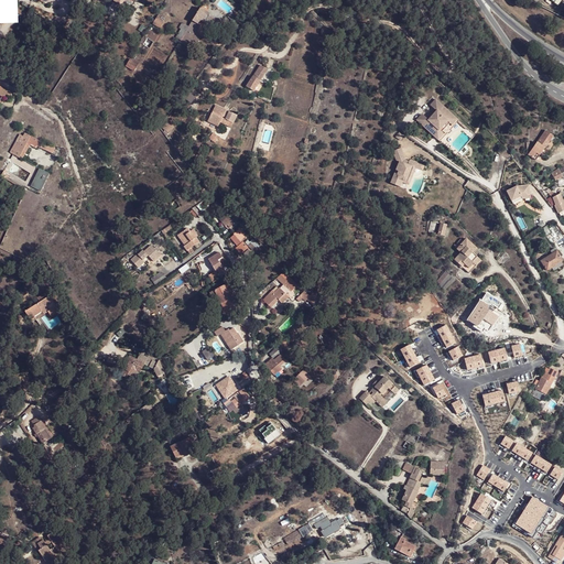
[(227,2),(223,7),(229,11),(232,6),(227,2)]
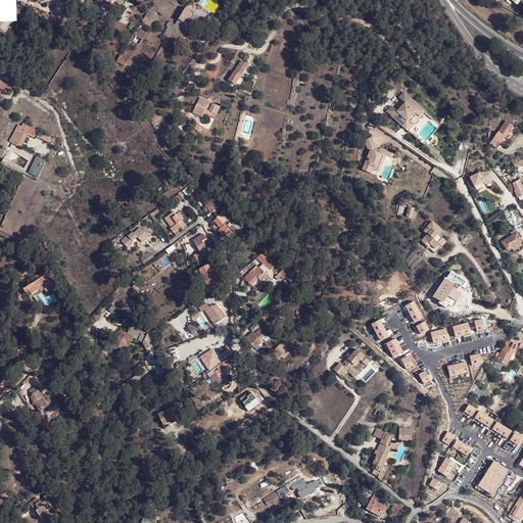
[(191,9),(186,6),(181,14),(179,17),(184,21),(185,18),(191,9)]
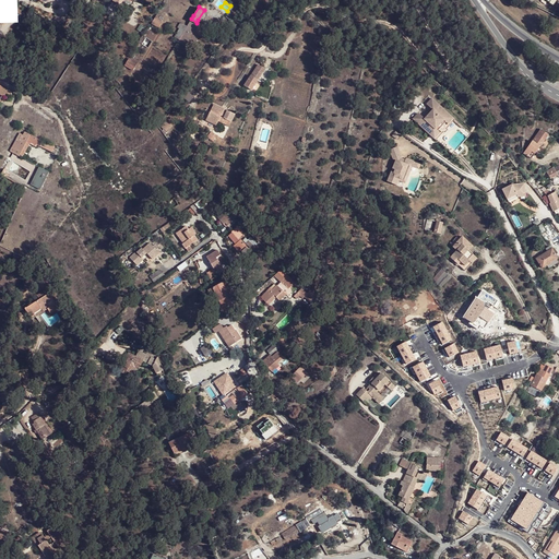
[(204,10),(198,20),(202,23),(207,15),(206,15),(207,13),(204,10)]
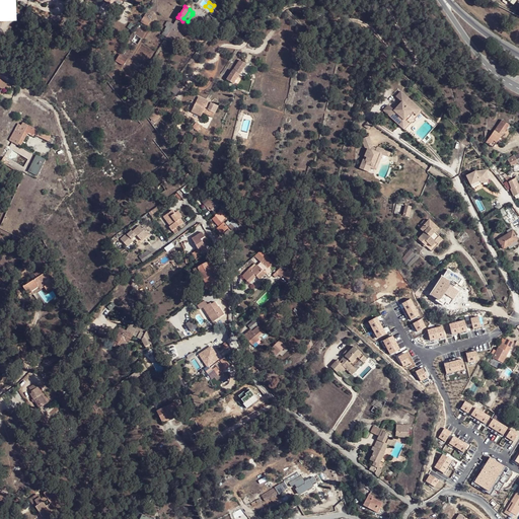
[(215,17),(213,19),(217,22),(219,18),(217,16),(219,14),(214,10),(211,14),(215,17)]
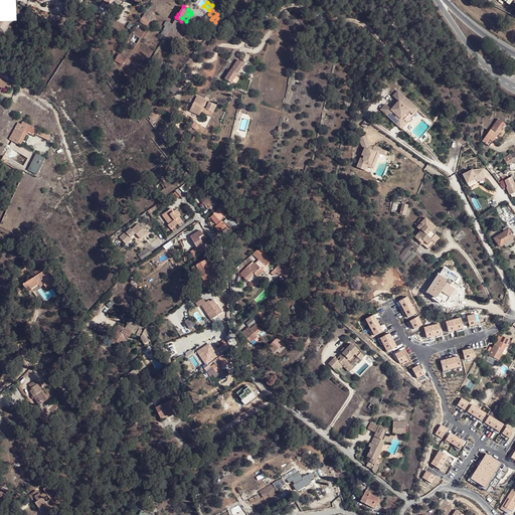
[(54,26),(59,19),(51,15),(47,22),(54,26)]
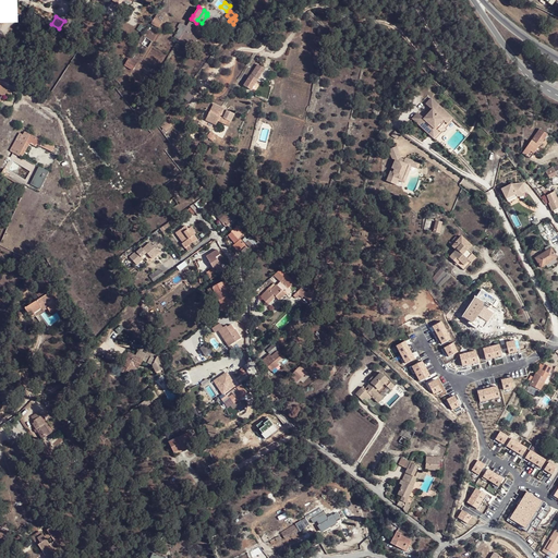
[(162,22),(155,17),(150,24),(158,28),(162,22)]
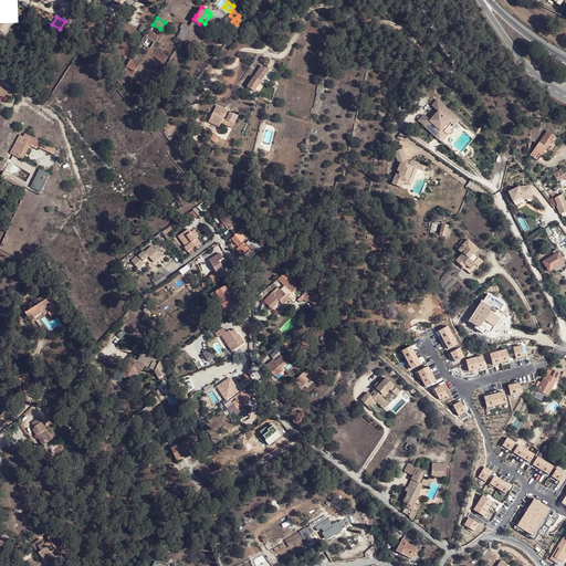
[(190,24),(188,27),(192,29),(195,30),(199,23),(194,19),(190,24)]
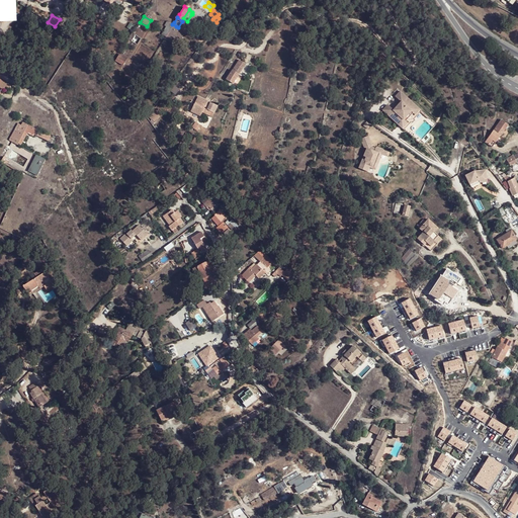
[(161,34),(165,36),(169,30),(172,24),(167,21),(164,26),(166,26),(161,34)]
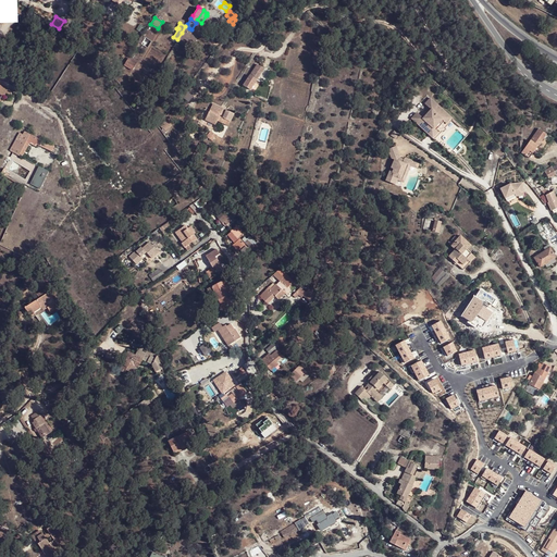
[(177,39),(177,41),(184,45),(190,33),(187,31),(185,35),(182,33),(177,39)]
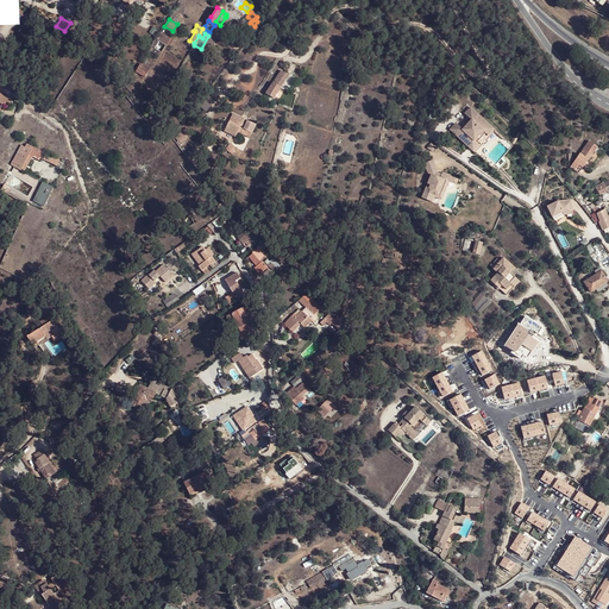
[(146,69),(138,63),(133,70),(142,76),(146,69)]
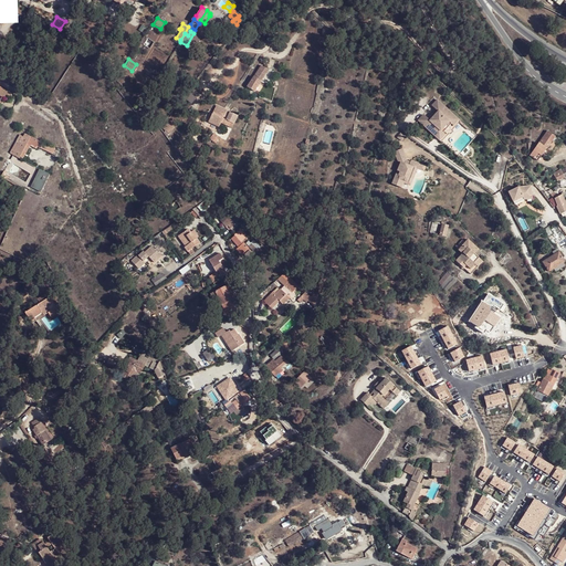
[(255,73),(264,77),(269,69),(260,64),(255,73)]
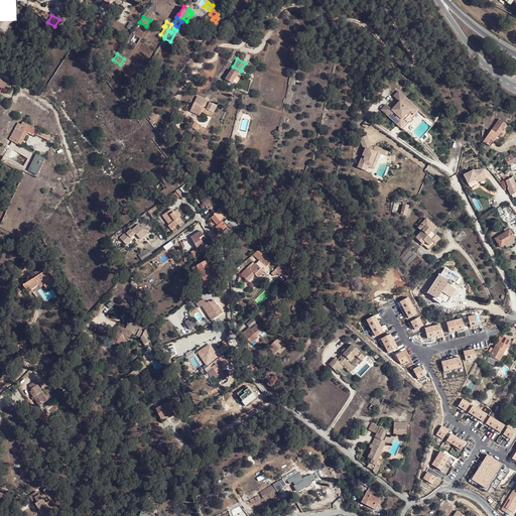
[(237,74),(231,70),(226,79),(232,83),(237,74)]
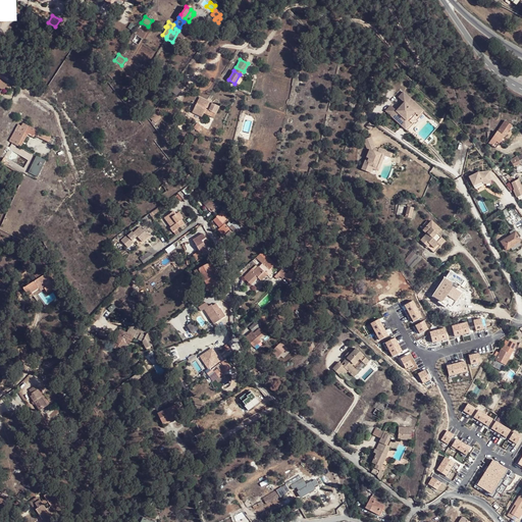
[(417,118),(422,113),(403,95),(399,99),(404,104),(395,113),(389,108),(385,112),(405,133),(409,127),(407,124),(405,122),(413,114),(415,116),(417,118)]
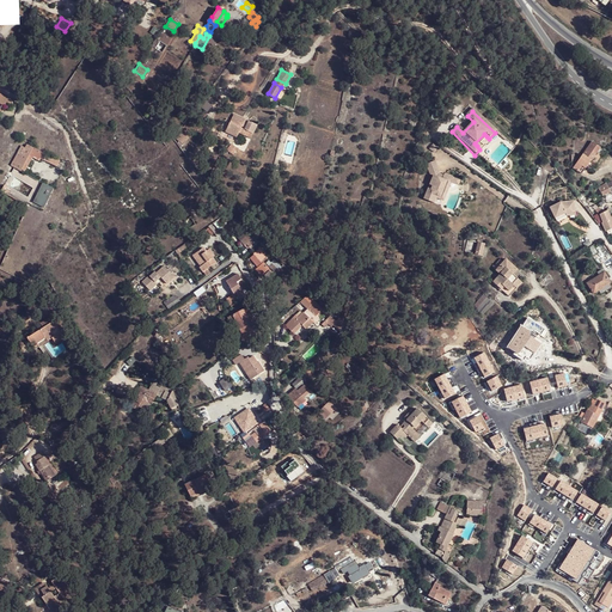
[(248,121),(245,124),(244,127),(239,136),(245,140),(254,123),(248,121)]
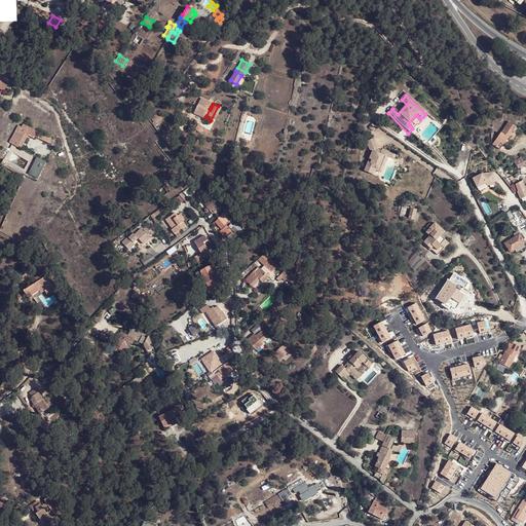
[(201,118),(205,110),(196,105),(192,113),(201,118)]
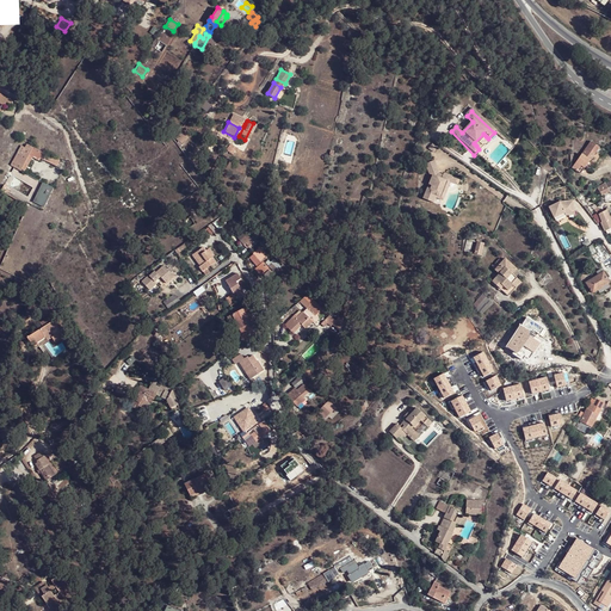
[(476,146),(486,136),(483,134),(474,143),(476,146)]
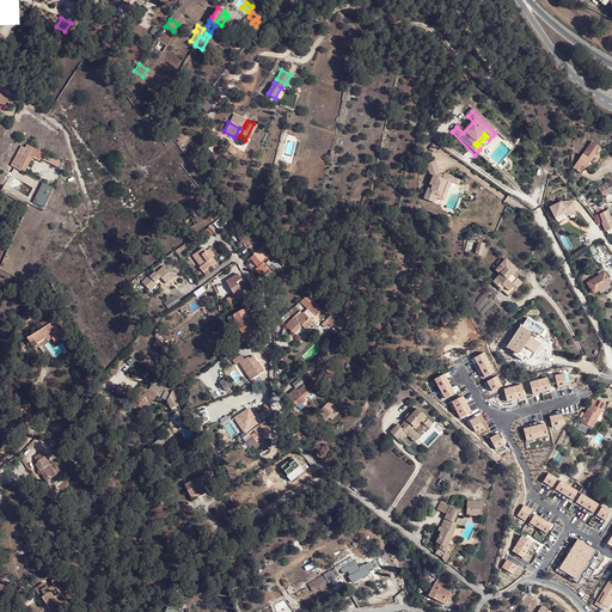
[(594,144),(601,151),(605,146),(597,140),(594,144)]
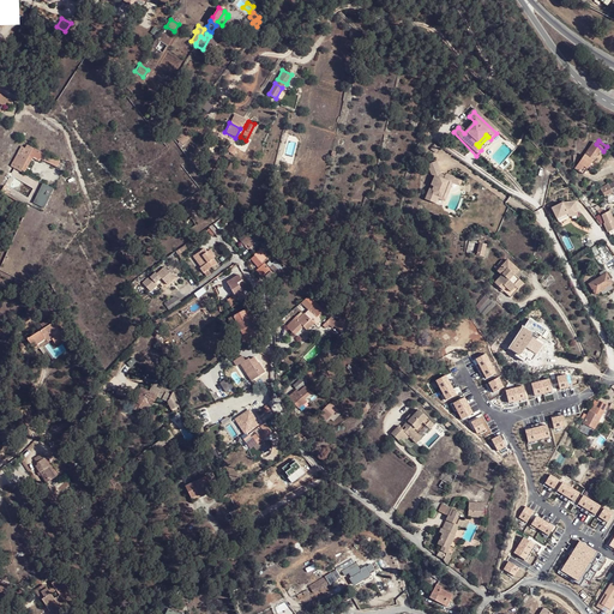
[(20,144),(8,163),(14,167),(23,173),(34,154),(55,167),(59,161),(38,149),(38,146),(29,142),(26,148),(20,144)]
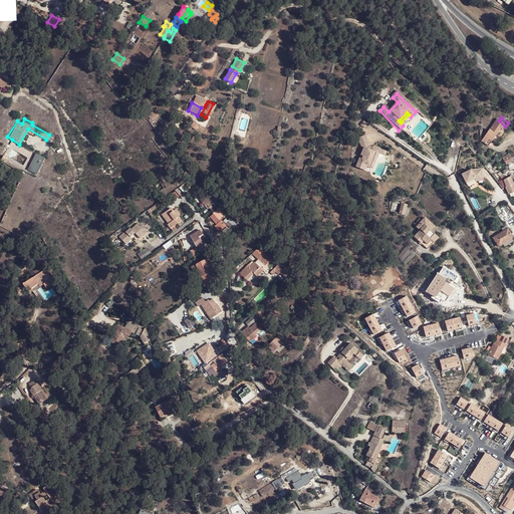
[(194,120),(190,126),(196,131),(200,123),(194,120)]
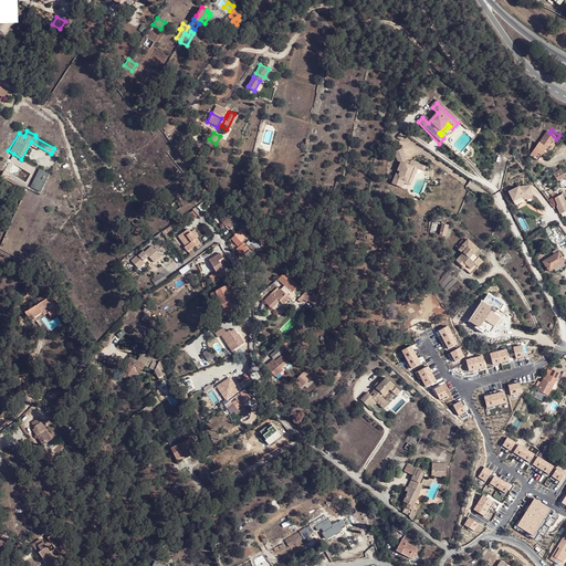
[(541,160),(556,139),(549,133),(533,155),(541,160)]
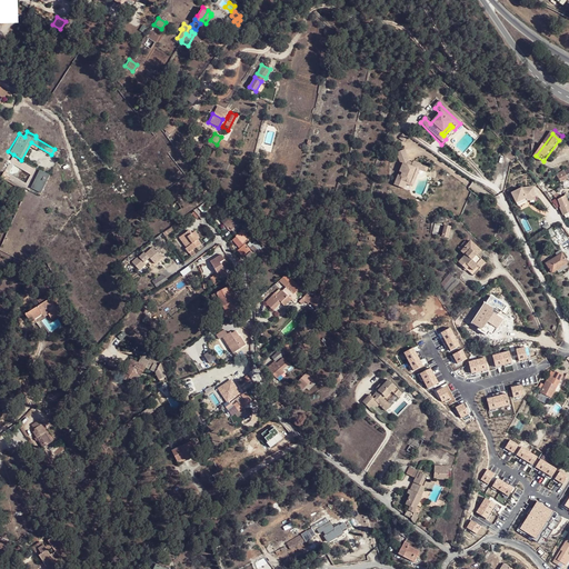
[(159,146),(151,137),(142,145),(150,153),(159,146)]
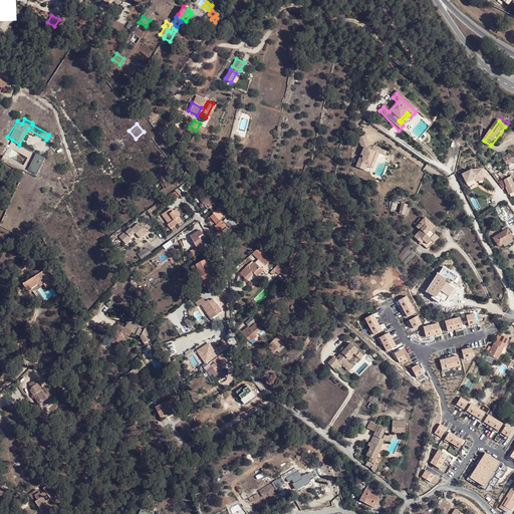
[(361,148),(362,145),(359,134),(351,137),(354,145),(357,145),(353,164),(362,167),(362,163),(363,160),(369,162),(371,150),(375,151),(376,147),(367,145),(367,147),(366,150),(361,148)]
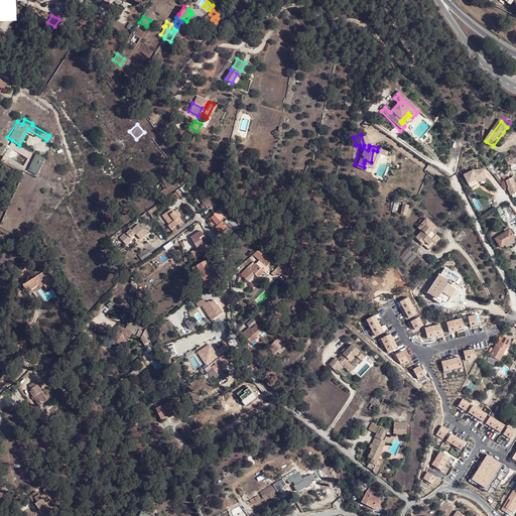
[(373,166),(377,151),(373,150),(371,162),(365,160),(364,163),(373,166)]
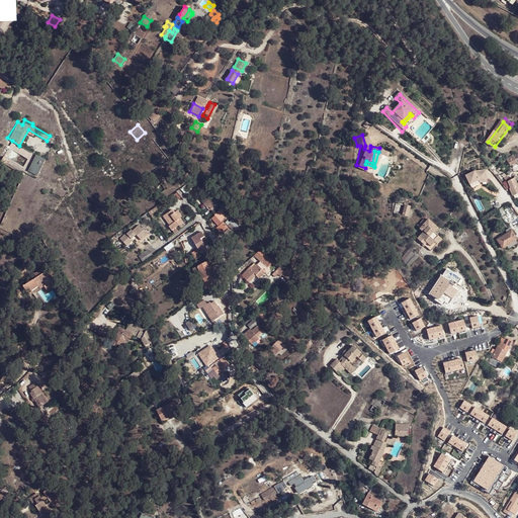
[(46,160),(35,155),(26,170),(37,176),(46,160)]
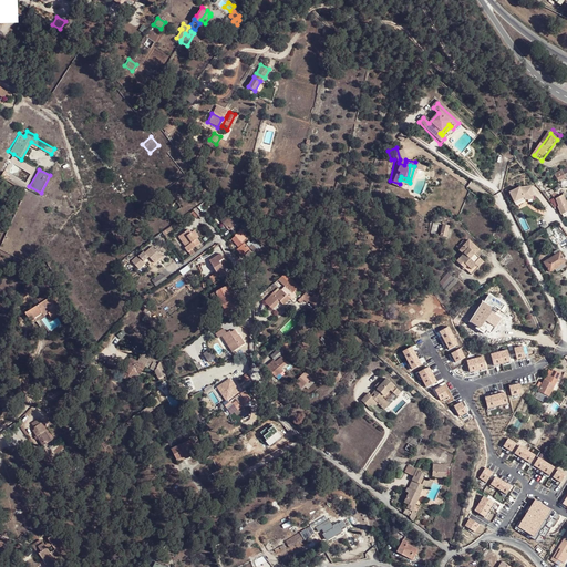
[(558,172),(553,176),(557,183),(563,178),(565,179),(566,177),(566,172),(565,169),(559,173),(558,172)]
